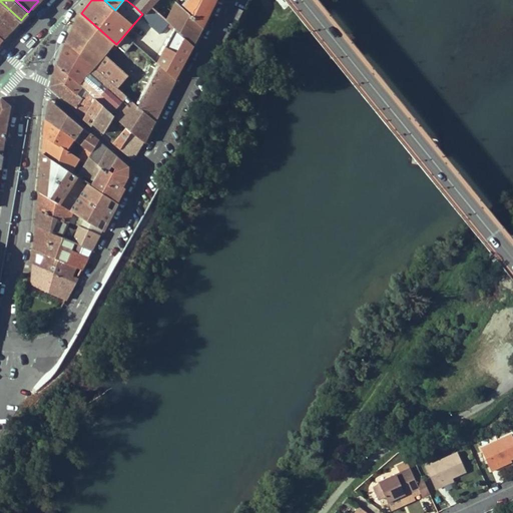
[(140,0),(135,7),(142,14),(144,12),(146,14),(152,7),(158,0),(140,0)]
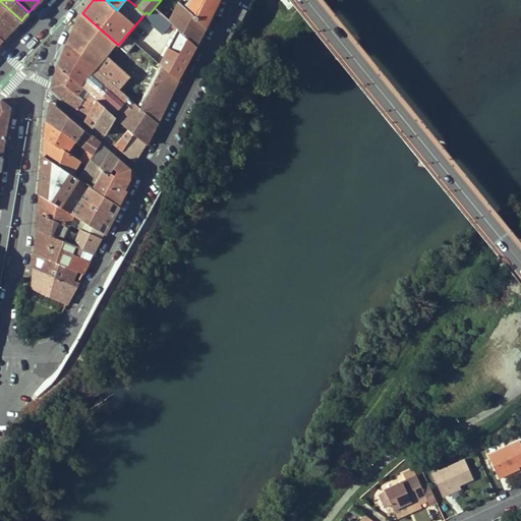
[(188,0),(187,1),(187,2),(187,4),(187,5),(197,14),(195,16),(179,1),(169,20),(172,23),(178,29),(196,46),(207,26),(206,25),(217,0),(188,0)]
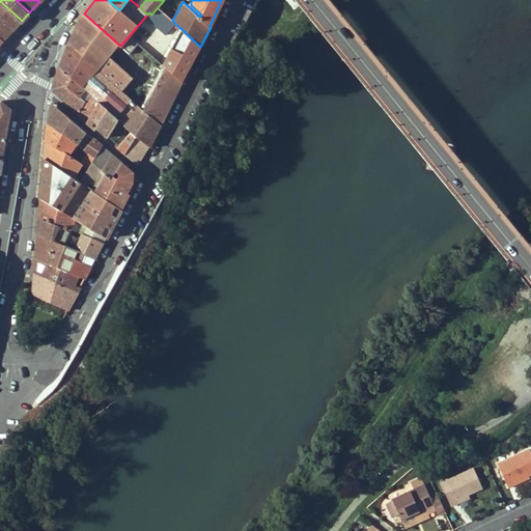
[(18,25),(22,21),(0,1),(0,16),(15,29),(18,25)]
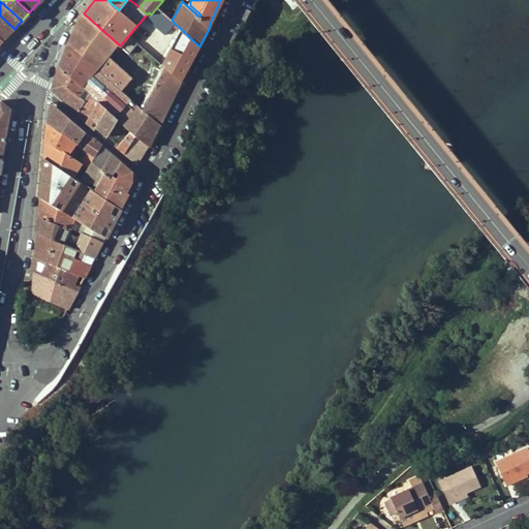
[(148,19),(165,34),(175,24),(172,21),(157,7),(151,14),(148,19)]
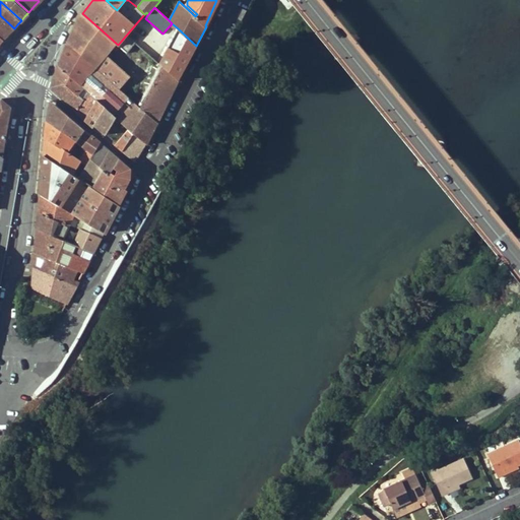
[(248,11),(242,8),(237,18),(243,21),(248,11)]
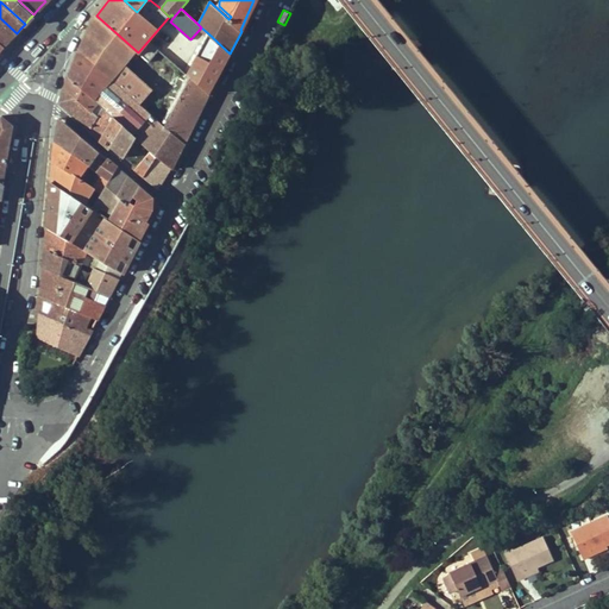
[(155,108),(168,120),(189,76),(187,74),(158,50),(156,54),(149,61),(140,54),(138,52),(96,16),(88,32),(144,80),(131,96),(150,113),(155,108)]
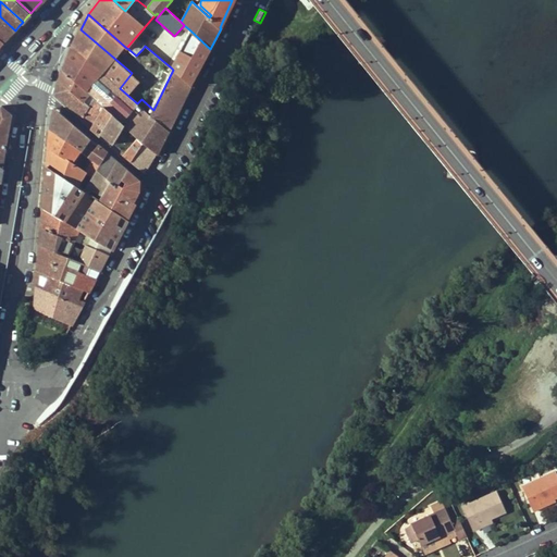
[(0,16),(0,37),(4,41),(10,36),(15,31),(0,16)]
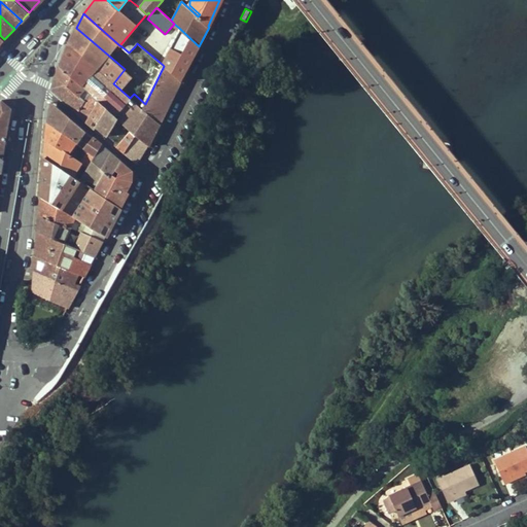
[(69,44),(113,83),(125,69),(76,28),(69,44)]
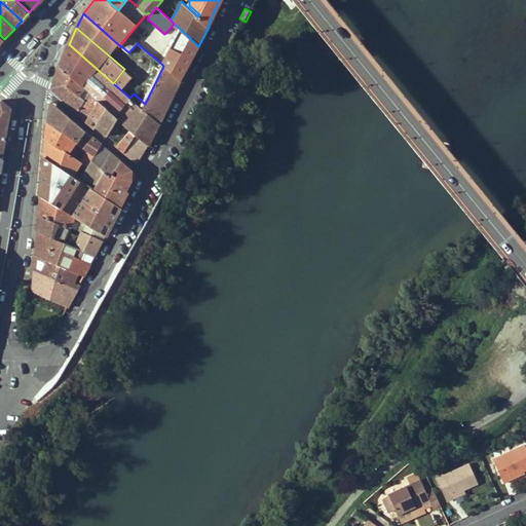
[(186,71),(198,46),(180,29),(166,53),(186,71)]
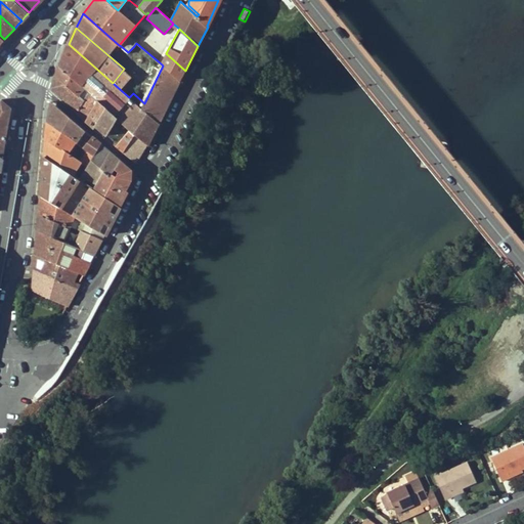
[(59,68),(85,89),(88,92),(97,100),(106,107),(118,118),(130,129),(135,133),(147,143),(148,144),(160,123),(141,107),(129,97),(113,83),(69,44),(59,68)]
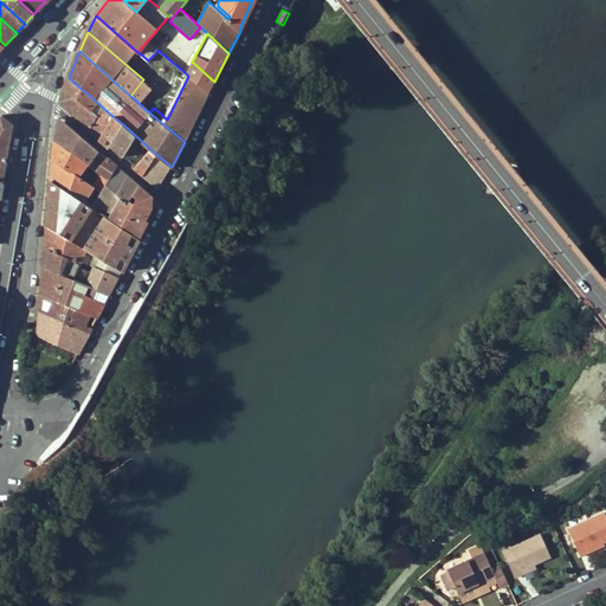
[(208,88),(206,92),(208,94),(214,82),(192,62),(188,70),(208,88)]
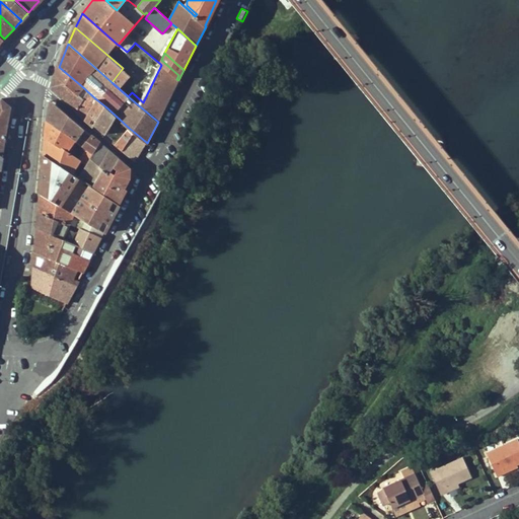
[(176,79),(178,75),(161,60),(159,63),(161,65),(176,79)]
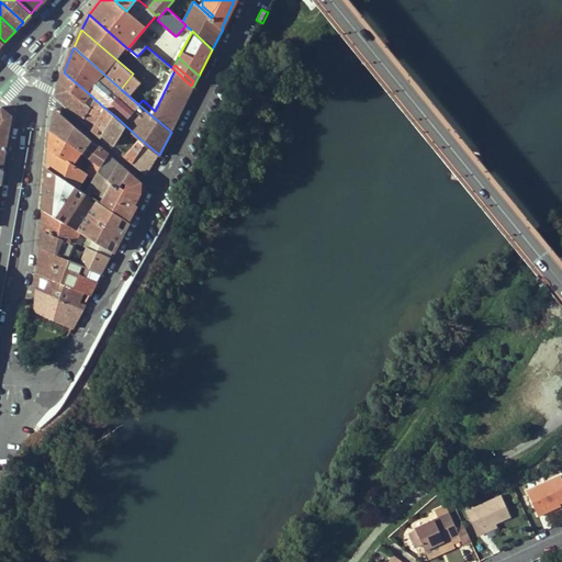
[(191,86),(175,70),(155,111),(152,115),(171,132),(193,87),(191,86)]
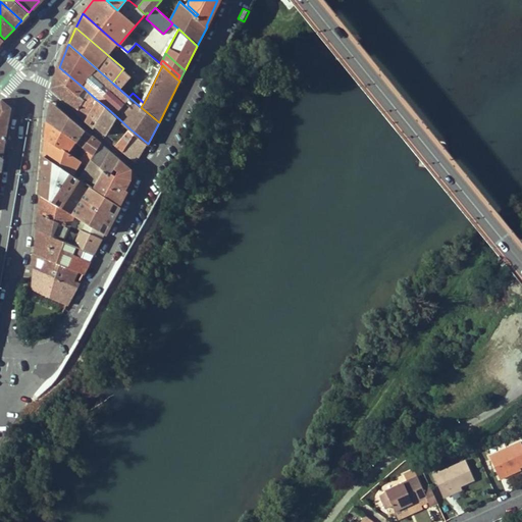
[(59,67),(56,76),(79,95),(85,89),(59,67)]
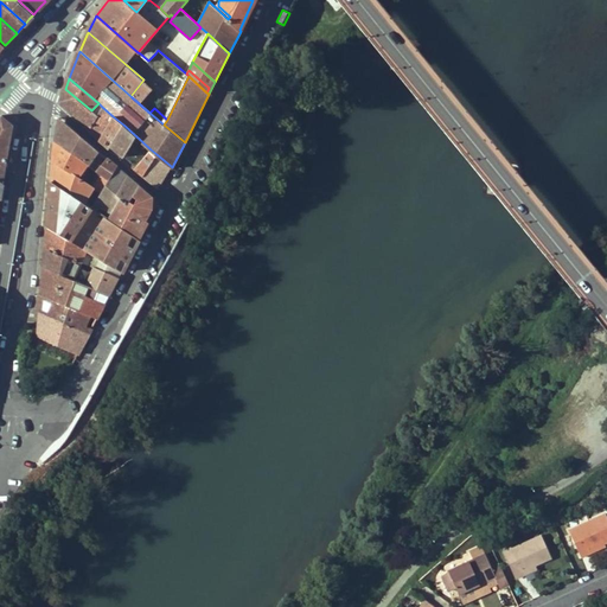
[(90,128),(97,116),(91,110),(65,89),(61,101),(90,128)]
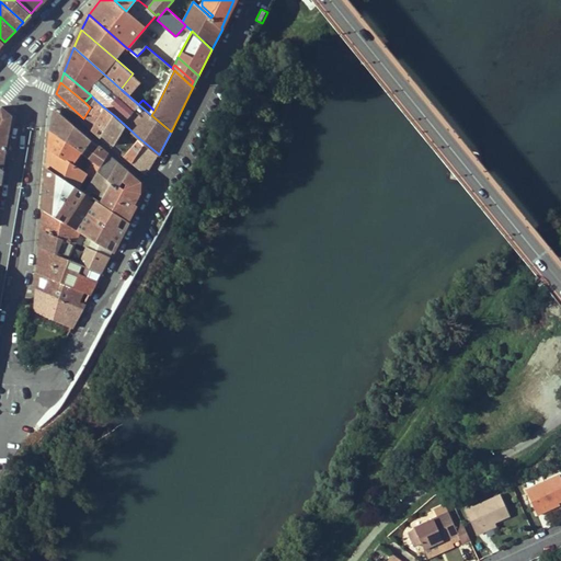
[(94,99),(90,107),(83,118),(83,119),(92,128),(104,107),(94,99)]
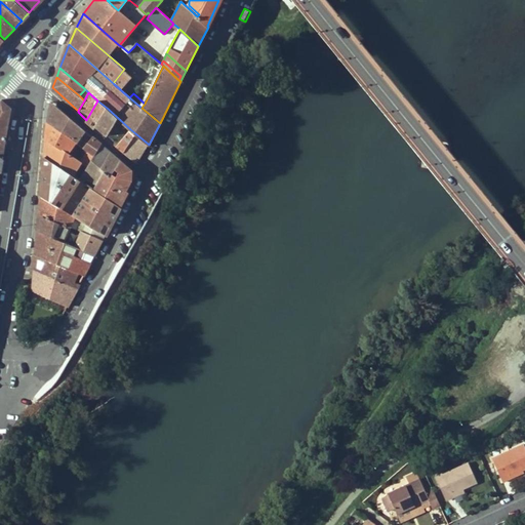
[(2,99),(0,101),(0,154),(3,158),(12,109),(2,99)]
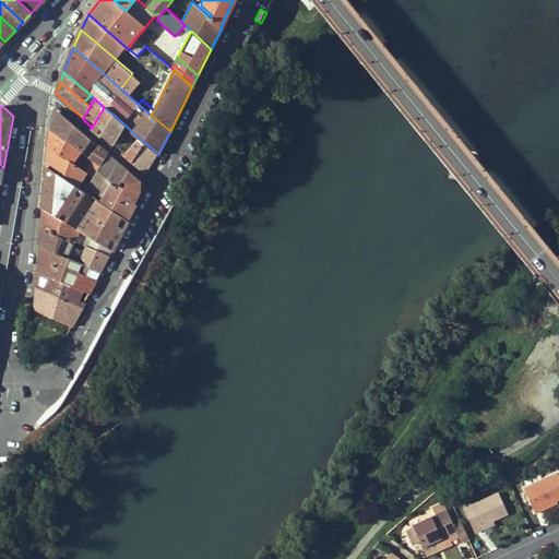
[(102,137),(103,134),(114,115),(104,107),(92,128),(102,137)]
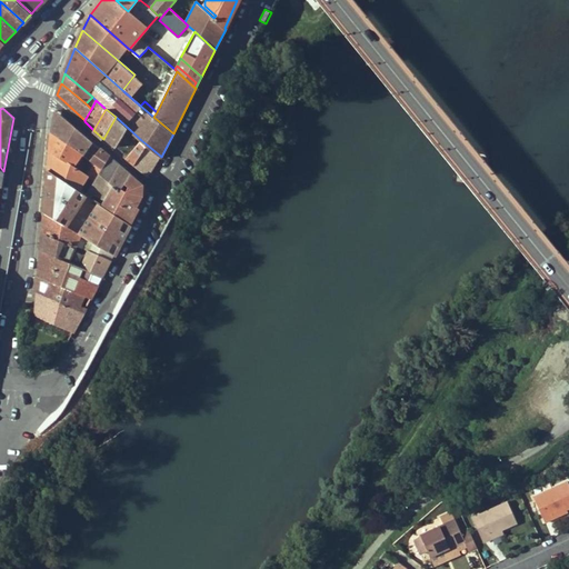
[(81,155),(96,165),(102,169),(110,156),(61,116),(53,131),(52,135),(82,153),(81,155)]
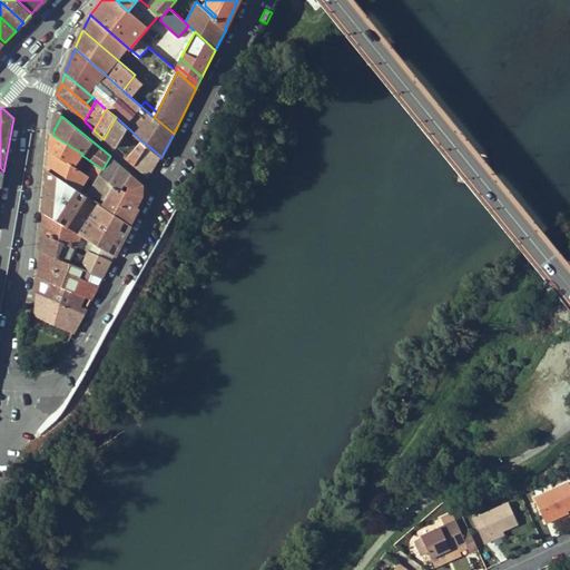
[(105,137),(116,147),(128,128),(116,117),(105,137)]
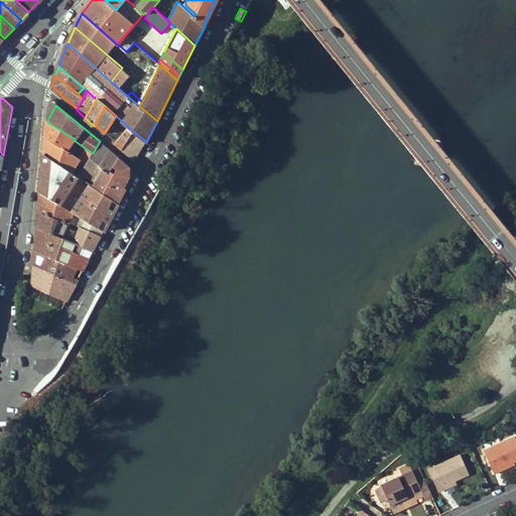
[(46,137),(67,150),(74,140),(75,139),(47,122),(46,137)]
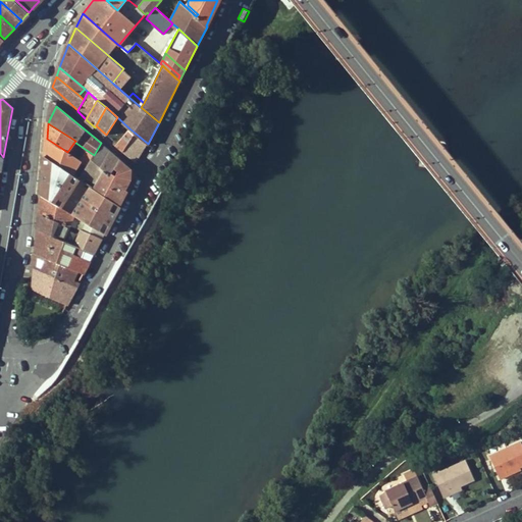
[(123,147),(124,148),(135,133),(129,128),(118,143),(120,145),(120,147),(123,147)]
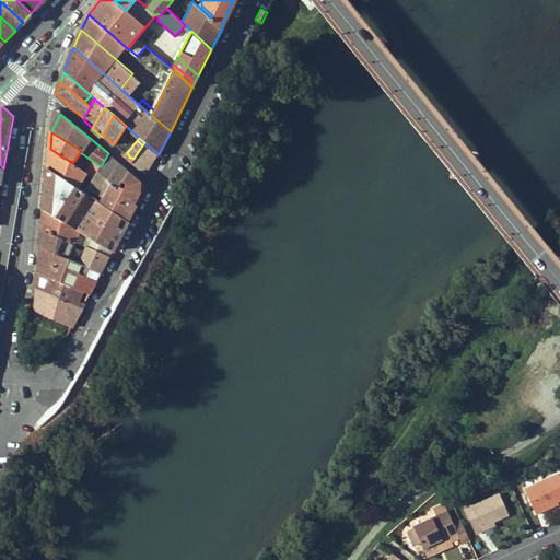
[(147,172),(158,153),(144,142),(133,159),(132,162),(144,172),(147,172)]
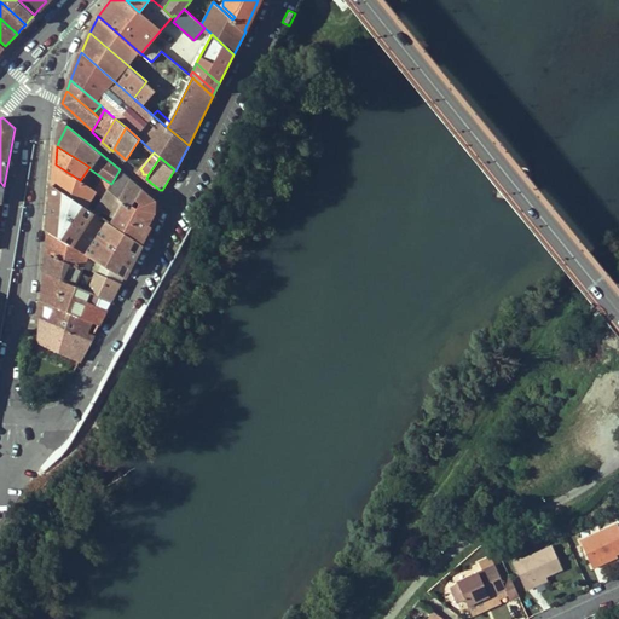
[(53,185),(86,207),(97,190),(80,180),(56,165),(53,185)]
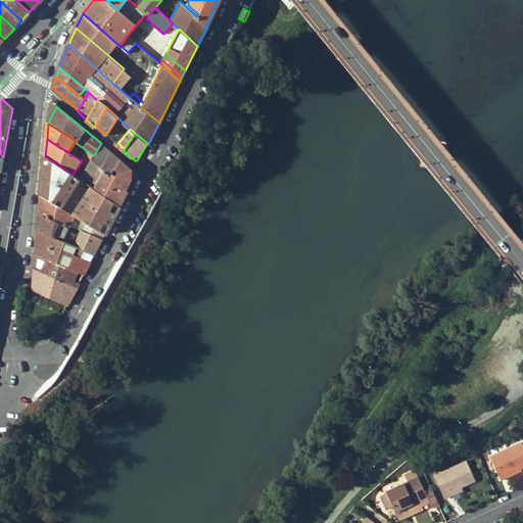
[(88,164),(82,174),(96,183),(103,171),(101,169),(109,155),(102,145),(103,145),(101,143),(94,155),(88,164)]
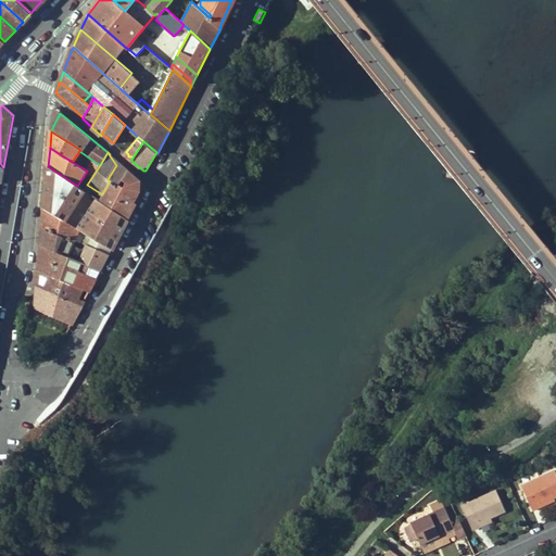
[(109,154),(116,165),(118,162),(110,154),(109,154)]
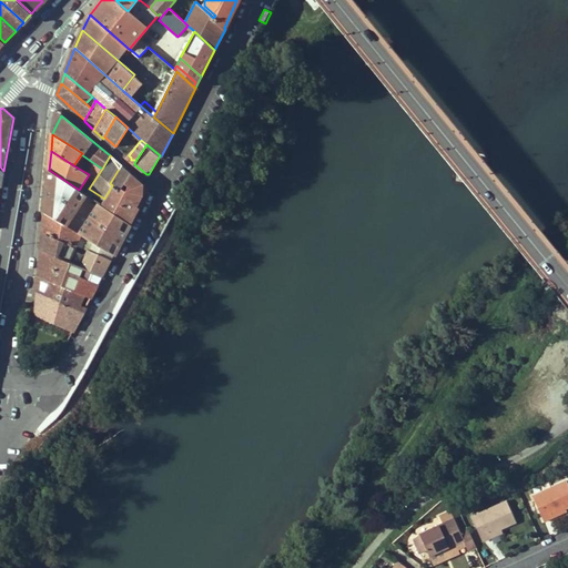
[(95,179),(102,169),(95,164),(89,174),(95,179)]
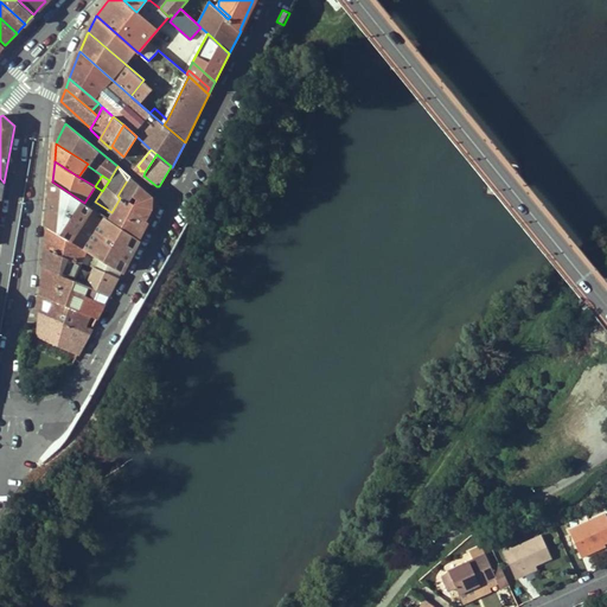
[(139,185),(129,177),(127,180),(117,196),(120,198),(128,204),(139,185)]
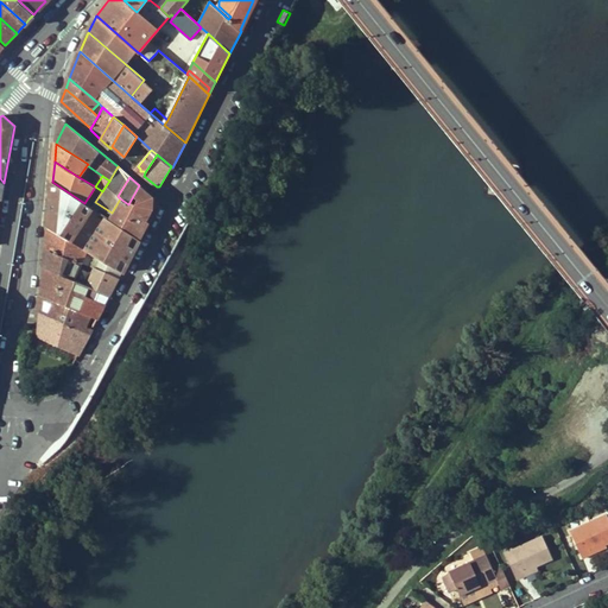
[(49,227),(83,248),(103,215),(84,203),(52,182),(49,227)]
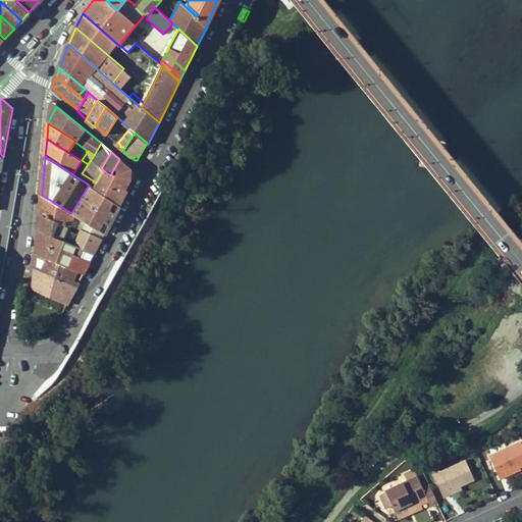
[(103,170),(96,183),(93,188),(102,193),(104,194),(124,163),(119,159),(110,175),(103,170)]
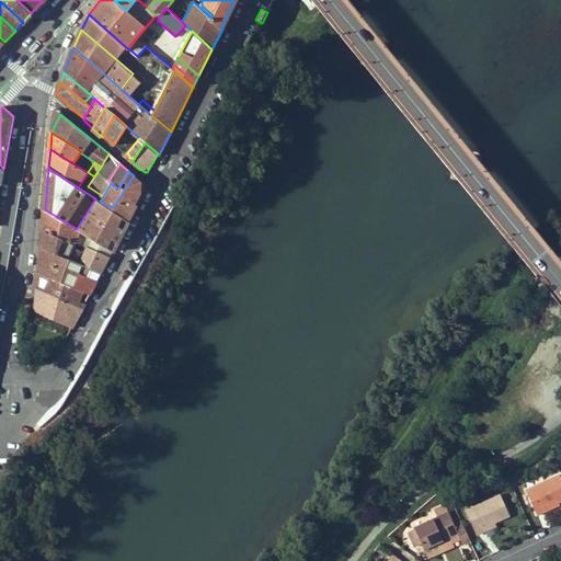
[(133,195),(140,181),(134,175),(112,208),(129,220),(134,209),(129,206),(132,202),(134,204),(135,202),(137,198),(135,198),(134,196),(133,195)]
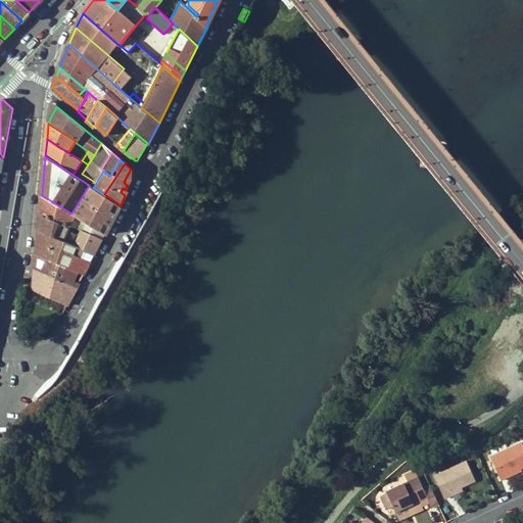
[(85,221),(87,222),(105,233),(121,205),(104,194),(102,193),(85,221)]
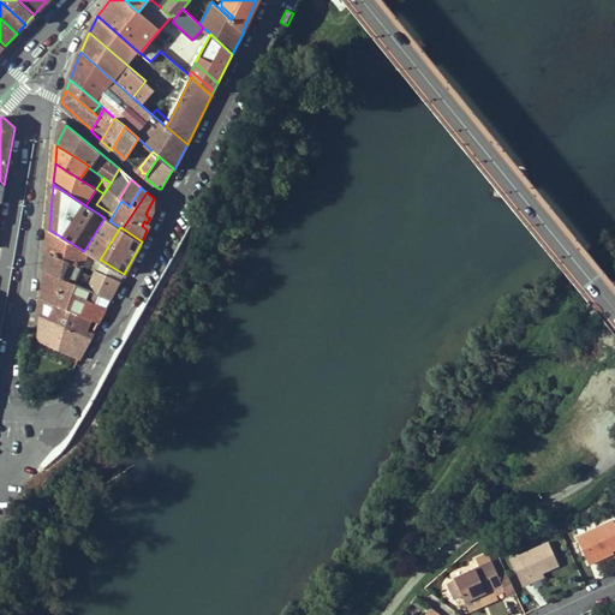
[(47,250),(82,264),(88,252),(84,251),(49,230),(47,250)]
